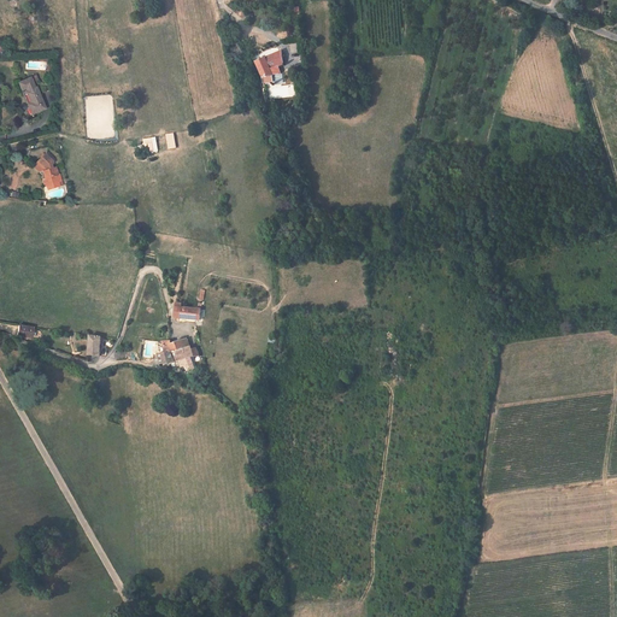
[(271,75),(269,69),(283,64),(281,50),(254,59),(263,78),(264,92),(274,90),(274,84),(285,83),(282,72),(271,75)]
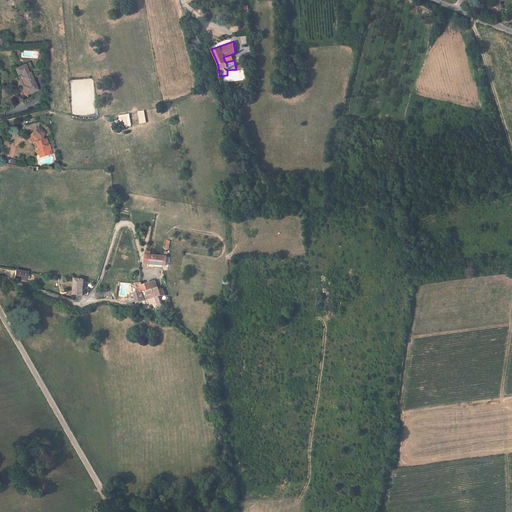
[(35,93),(28,75),(27,76),(23,67),(14,70),(17,76),(19,75),(20,78),(19,78),(23,88),(24,91),(22,92),(24,97),(35,93)]
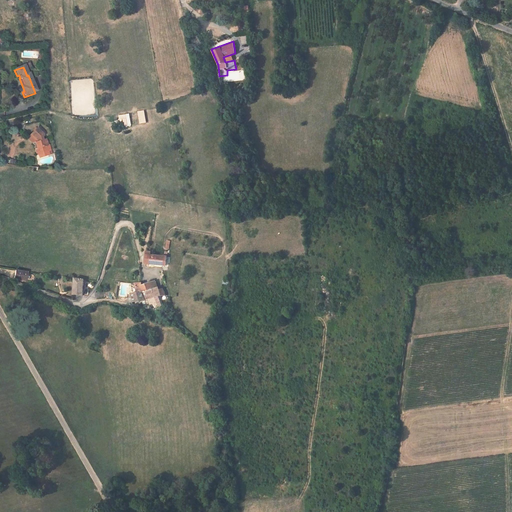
[(124,118),(121,118),(122,126),(131,125),(129,113),(123,114),(124,118)]
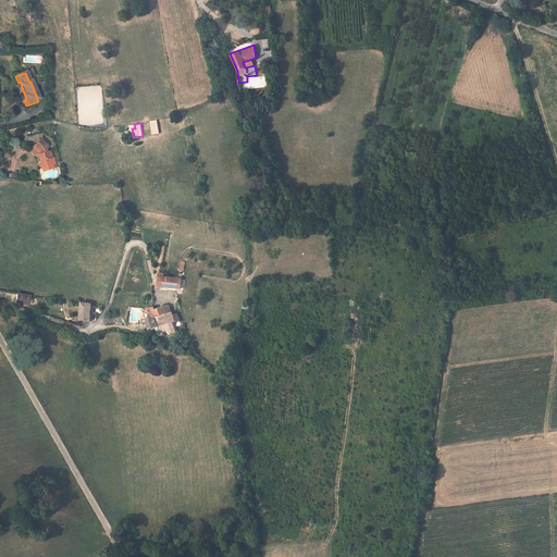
[(51,159),(48,150),(45,151),(42,149),(46,146),(38,138),(27,150),(34,156),(37,155),(40,166),(49,163),(52,162),(51,159)]
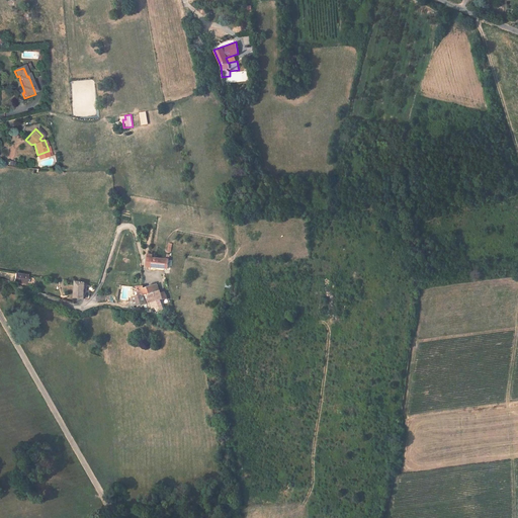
[(167,268),(168,259),(147,256),(146,266),(146,269),(148,269),(149,266),(159,267),(160,272),(163,271),(163,268),(167,268)]
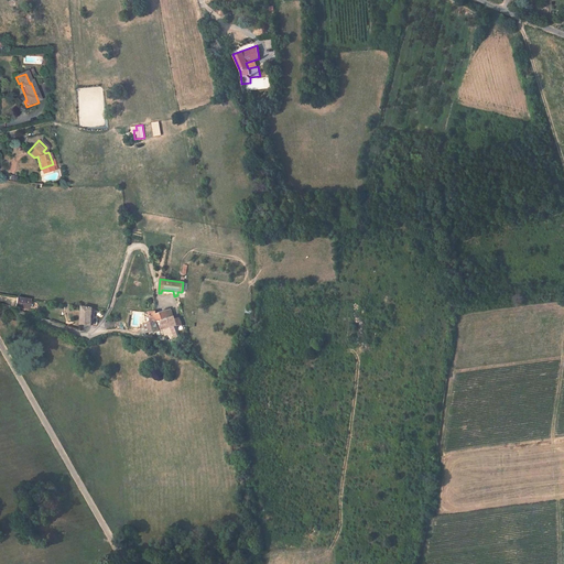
[(26,305),(28,297),(15,295),(15,304),(21,305),(21,304),(26,305)]
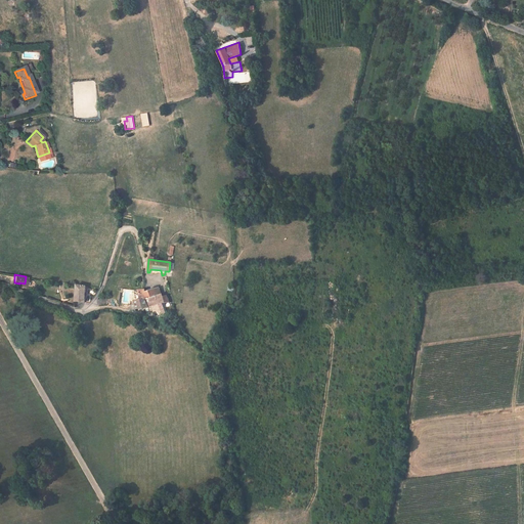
[(84,301),(86,285),(76,282),(75,300),(84,301)]
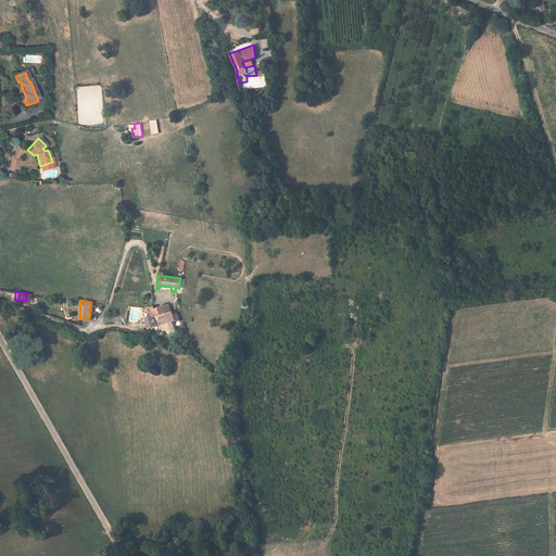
[(171,321),(168,312),(171,311),(168,304),(153,307),(152,305),(144,306),(143,307),(144,316),(161,313),(161,323),(171,321)]
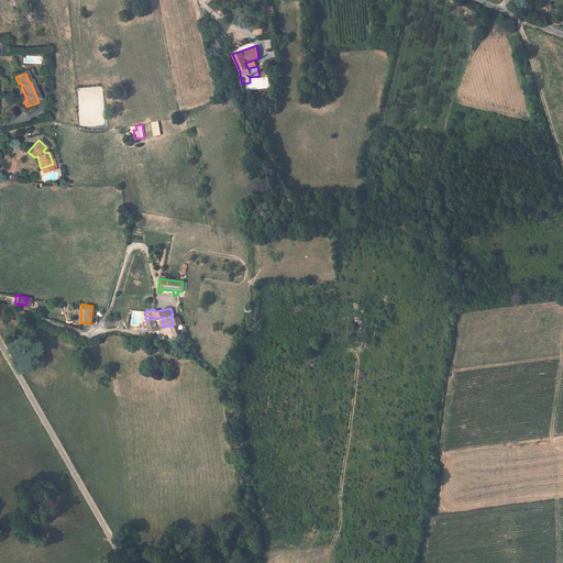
[(163,327),(163,317),(146,320),(145,311),(142,311),(144,320),(142,321),(144,330),(145,330),(159,327),(163,327)]
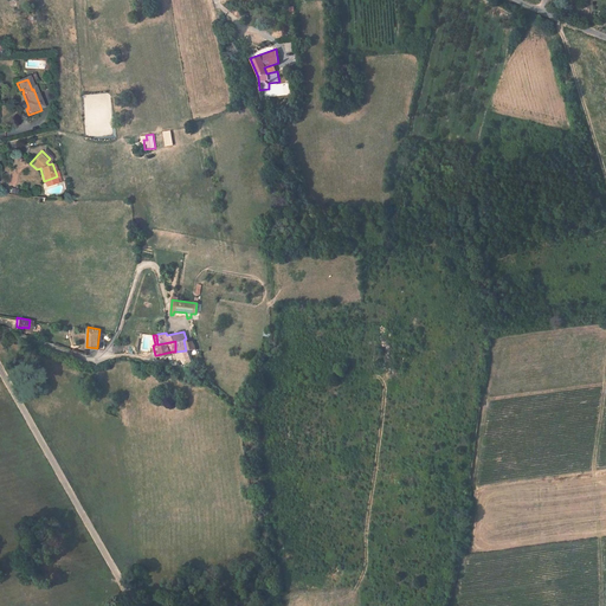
[(194,349),(192,340),(186,340),(186,339),(184,340),(186,350),(187,350),(194,349)]
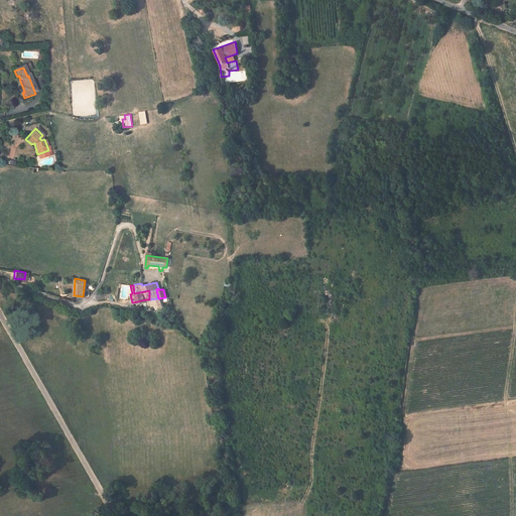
[(161,308),(159,298),(158,298),(149,299),(149,305),(154,305),(154,309),(161,308)]
